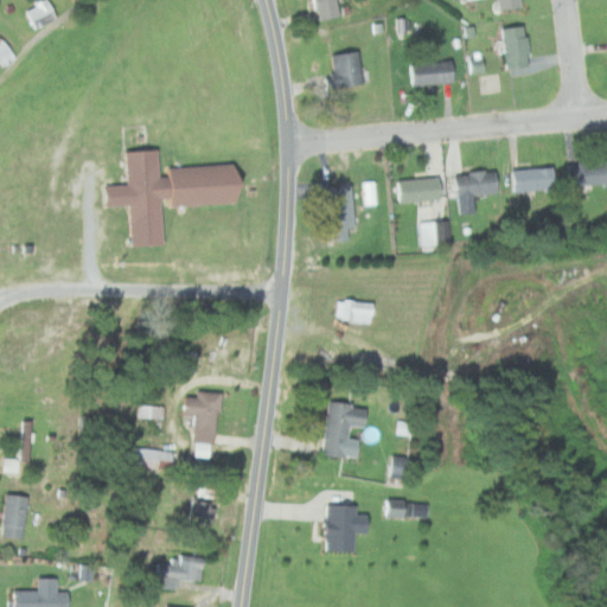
[(38,29),(59,18),(49,0),(32,0),(37,6),(27,11),(38,29)]
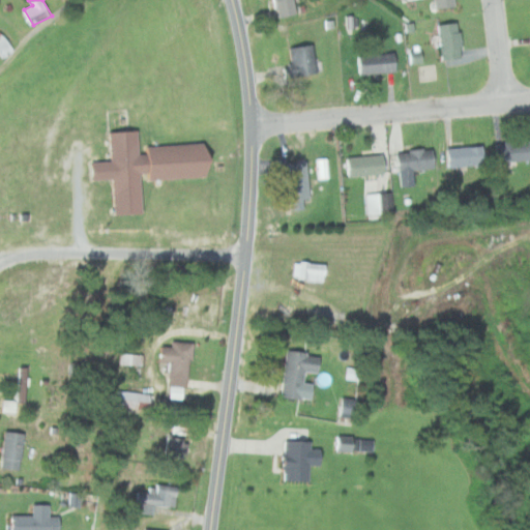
[(292,16),(291,0),(271,0),(272,17),(292,16)]
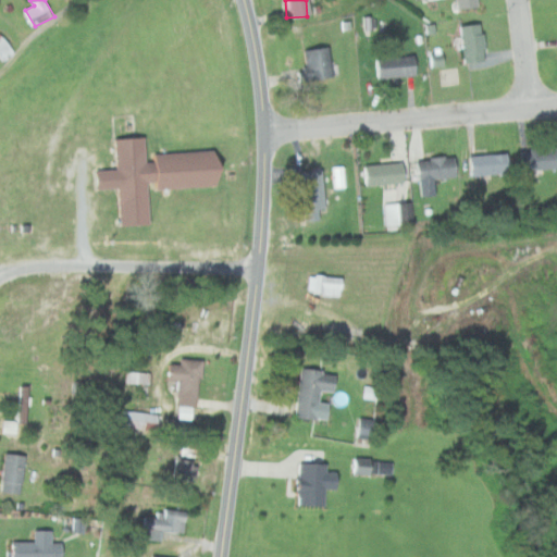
[(462,63),(484,61),(479,23),(458,26),(462,63)]
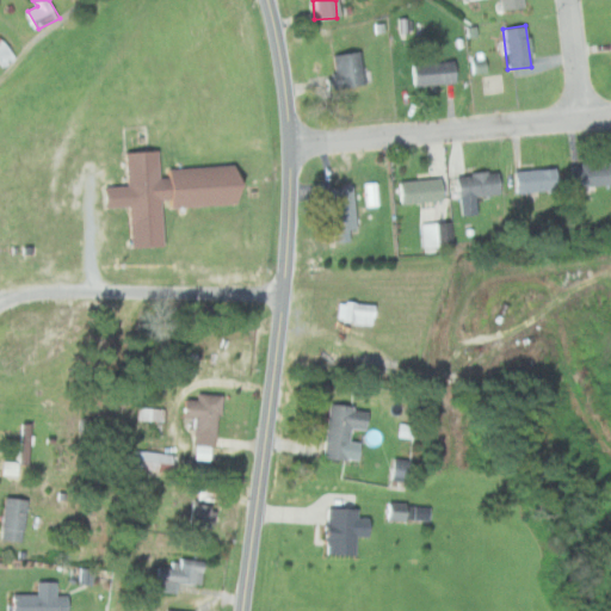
[(4,47),(0,49),(0,65),(1,68),(13,60),(4,47)]
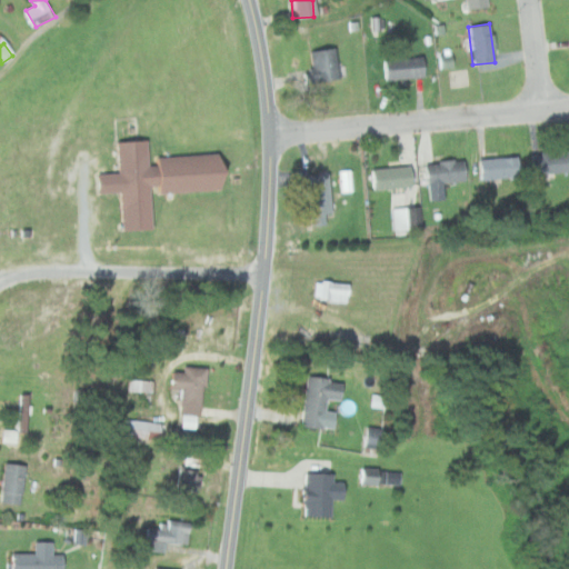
[(310,82),(338,79),(333,48),(306,51),(310,82)]
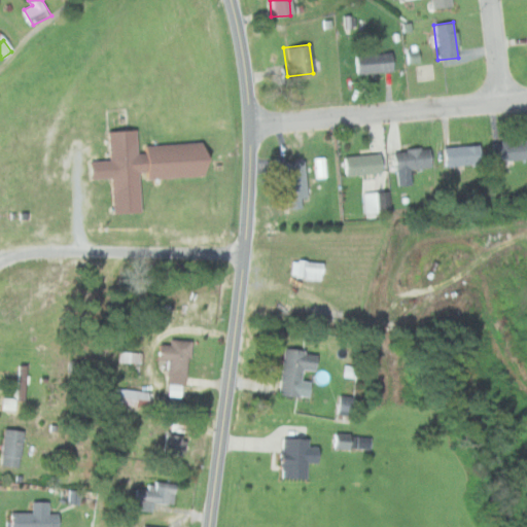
[(416,62),(415,50),(403,51),(405,63),(416,62)]
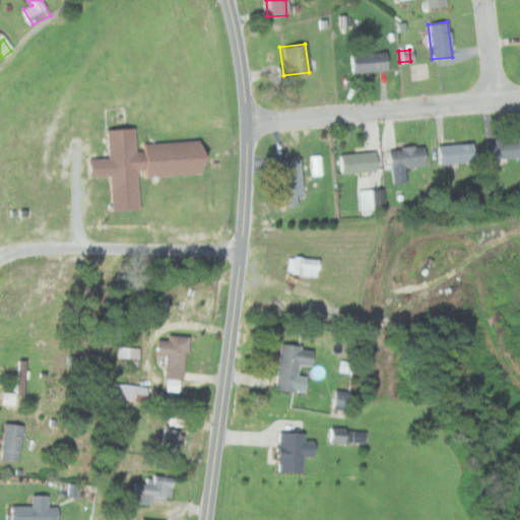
[(350,73),(385,71),(384,52),(349,55),(350,73)]
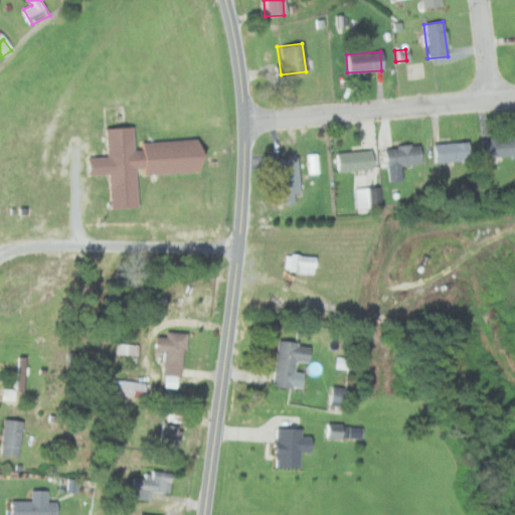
[(142,208),(140,175),(206,171),(204,140),(138,144),(137,128),(110,129),(111,157),(92,158),(93,175),(113,174),(115,209),(142,208)]
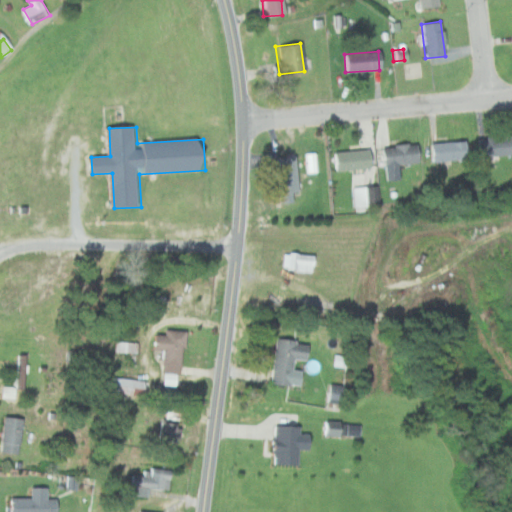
[(478,158),(511,155),(511,136),(476,140),(478,158)]
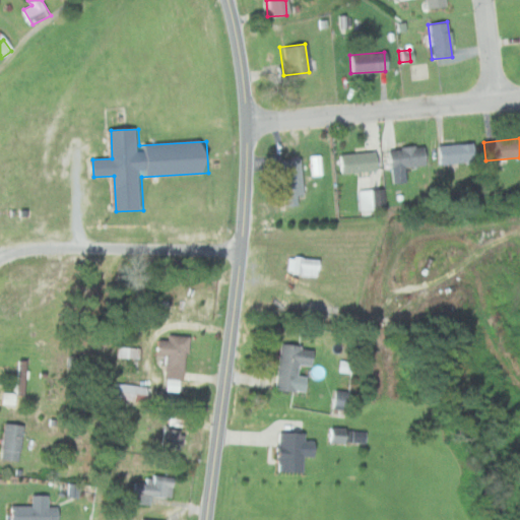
[(438,165),(473,161),(471,143),(437,147),(438,165)]
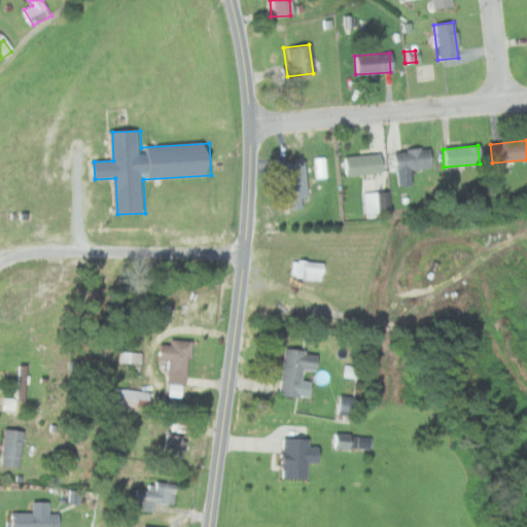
[(394,171),(430,169),(429,149),(393,151),(394,171)]
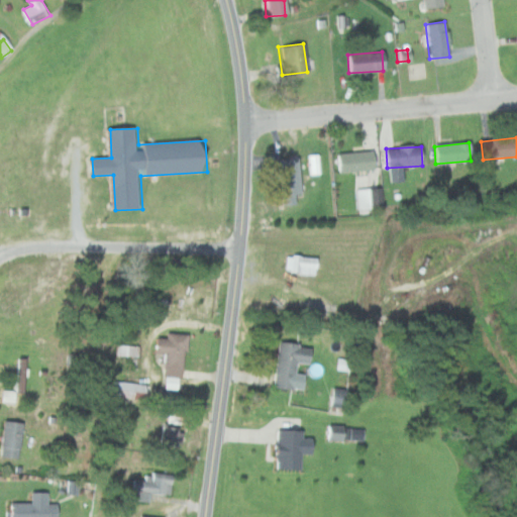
[(336,154),(338,174),(374,170),(372,151),(336,154)]
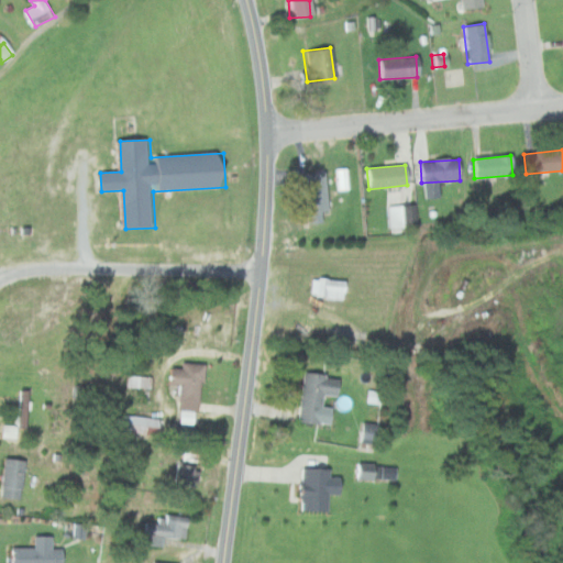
[(305,213),(327,212),(326,174),(304,174),(305,213)]
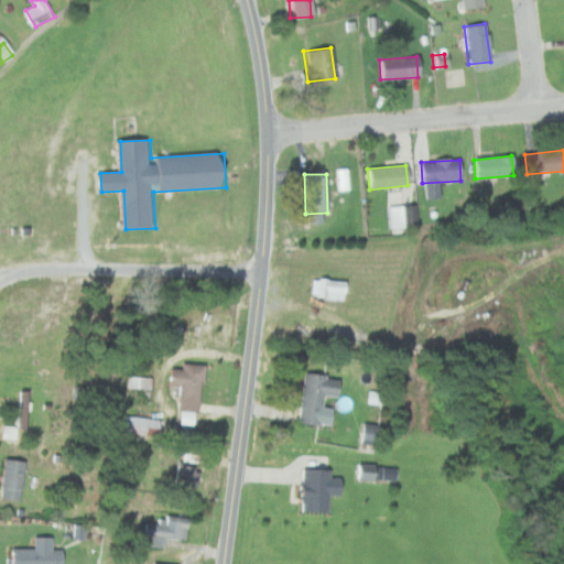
[(347,280),(313,280),(313,297),(347,297),(347,280)]
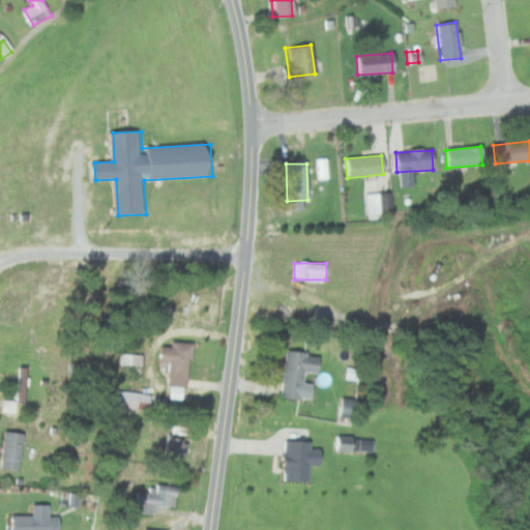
[(192,387),(195,343),(173,341),(173,346),(165,346),(163,362),(173,363),(170,400),(158,399),(157,408),(175,409),(176,398),(185,399),(186,386),(192,387)]
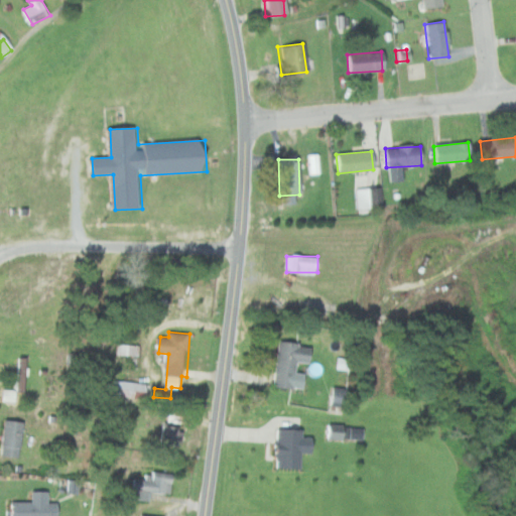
[(313,345),(280,342),(276,386),(296,388),(299,362),(311,363),(313,345)]
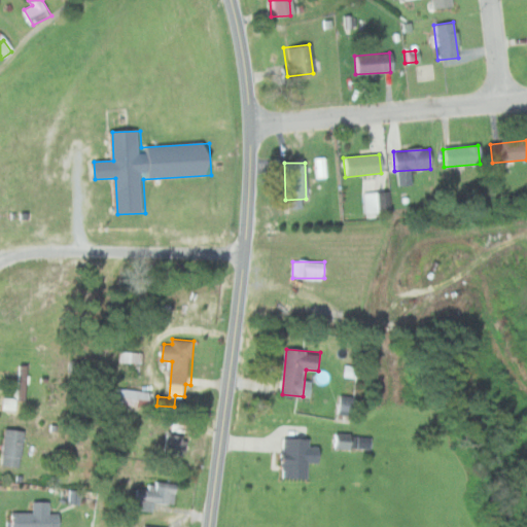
[(121,362),(143,362),(143,353),(121,353),(121,362)]
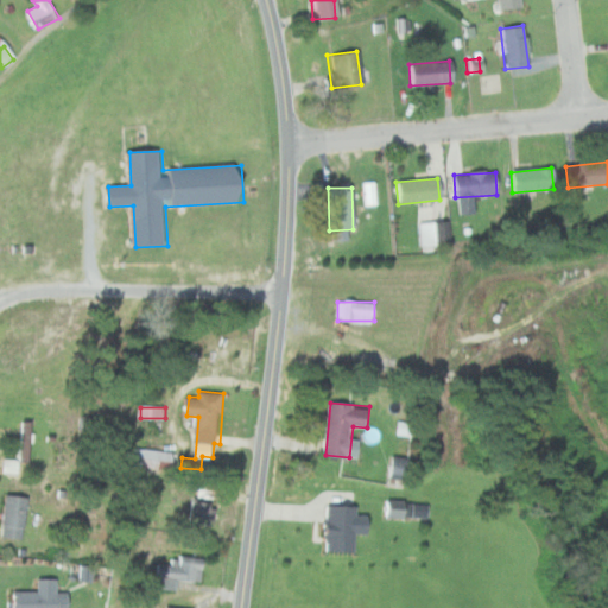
[(32,422),(20,422),(20,460),(32,460),(32,422)]
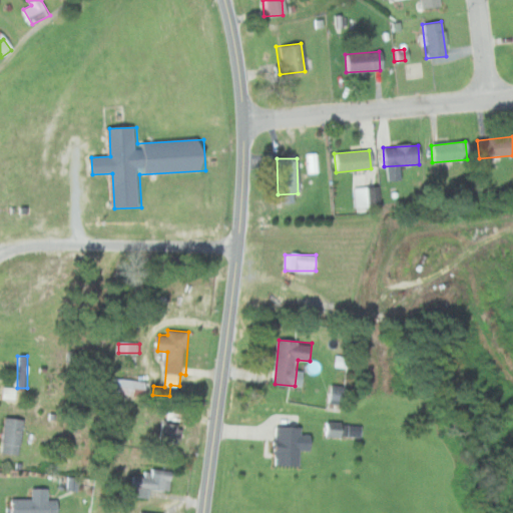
[(148,382),(111,378),(109,393),(146,397),(148,382)]
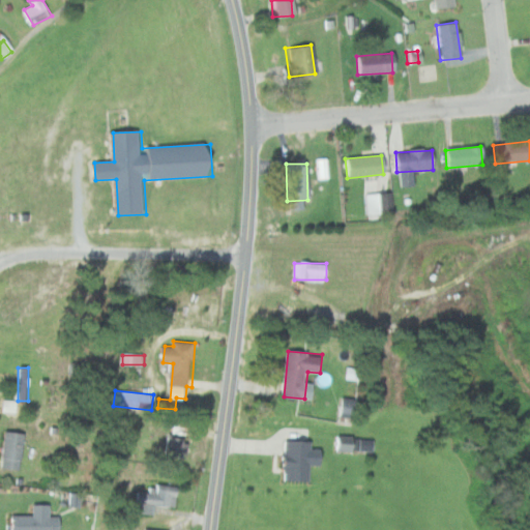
[(186,459),(190,423),(177,421),(175,436),(168,435),(165,457),(186,459)]
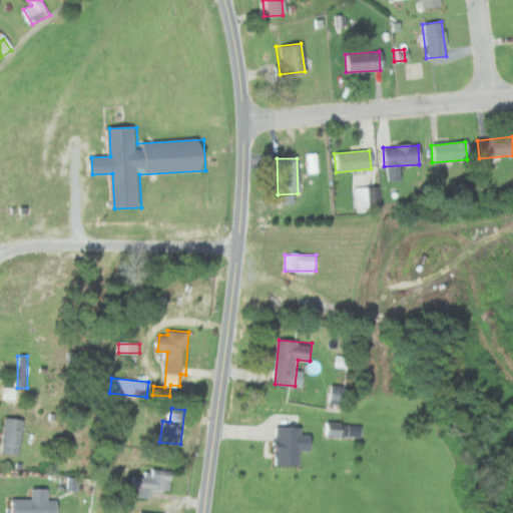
[(2,453),(20,456),(25,420),(7,417),(2,453)]
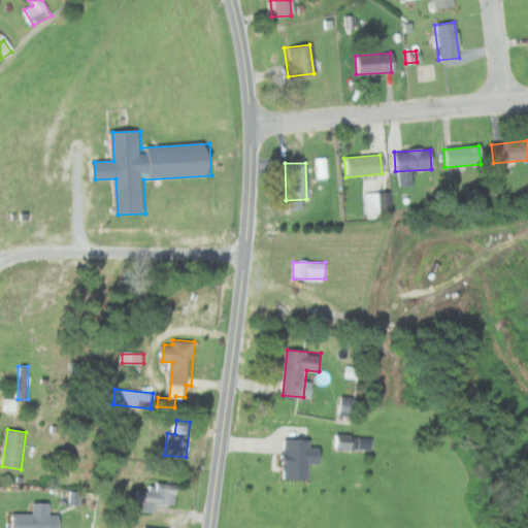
[(335,447),(351,447),(351,435),(335,435),(335,447)]
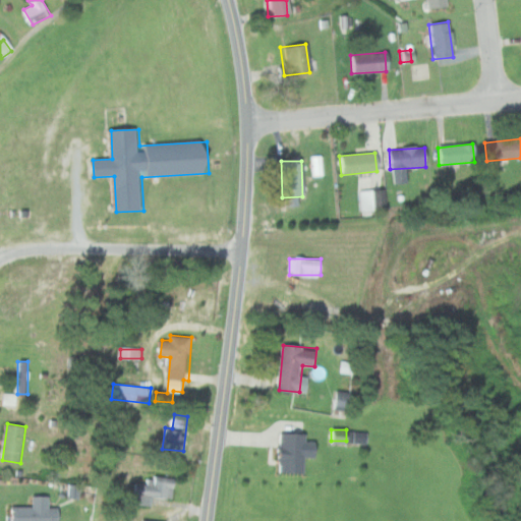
[(306,473),(306,433),(281,433),(281,473),(306,473)]
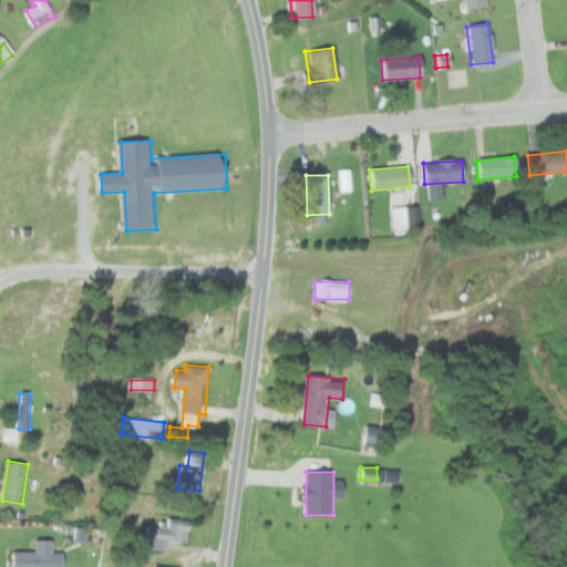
[(147,548),(167,550),(168,542),(189,544),(192,521),(166,518),(165,527),(150,526),(147,548)]
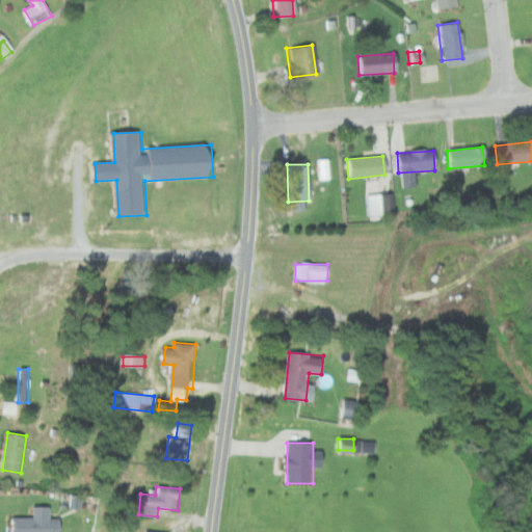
[(34,517),(14,519),(14,531),(62,531),(62,519),(52,519),(52,507),(34,507),(34,517)]
